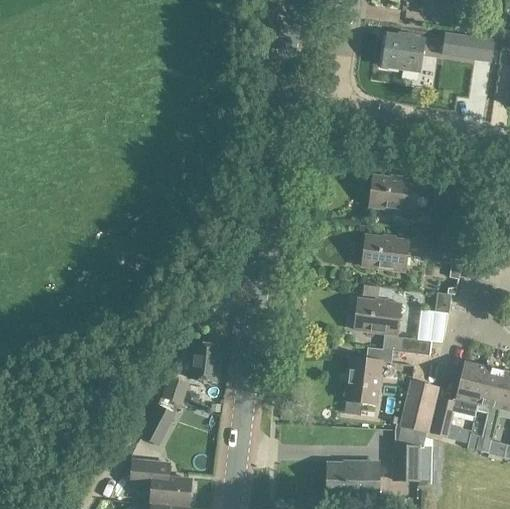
[(497,37),(500,15),(480,12),(477,35),(497,37)]
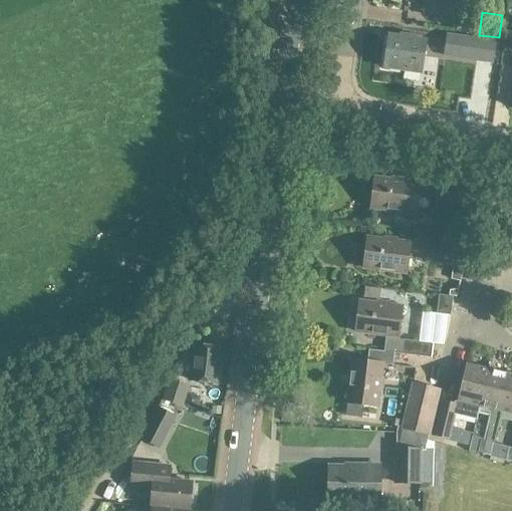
[(431,29),(428,56),(448,58),(451,31),(431,29)]
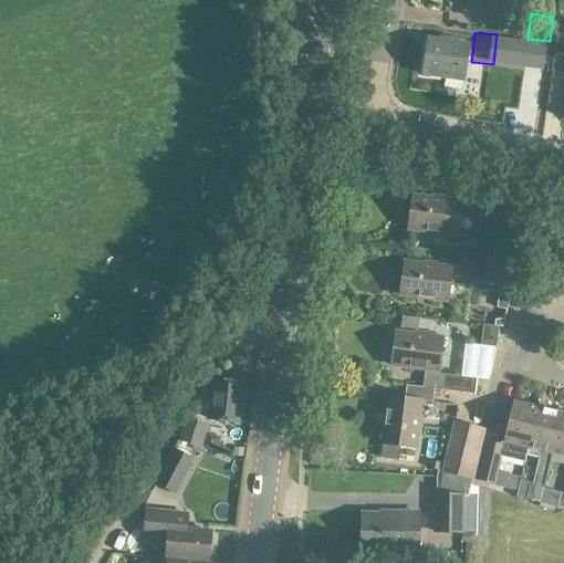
[(461,77),(467,43),(425,37),(420,71),(461,77)]
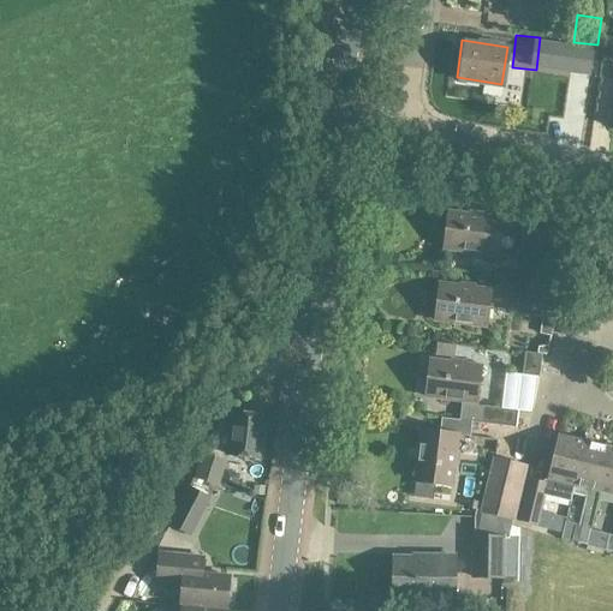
[(590,46),(561,41),(558,69),(587,72),(590,46)]
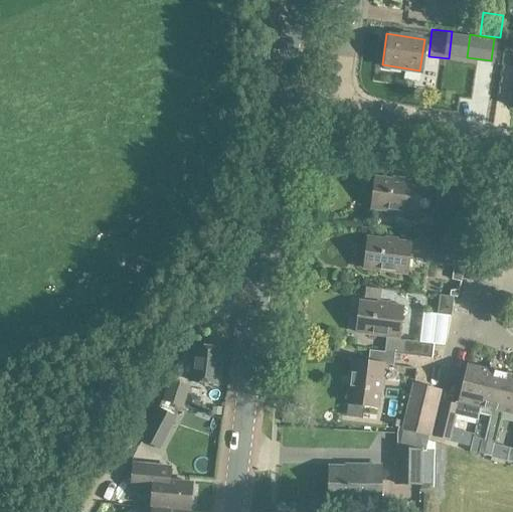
[(454,179),(419,170),(418,182),(418,186),(445,189),(445,185),(453,186),(454,179)]
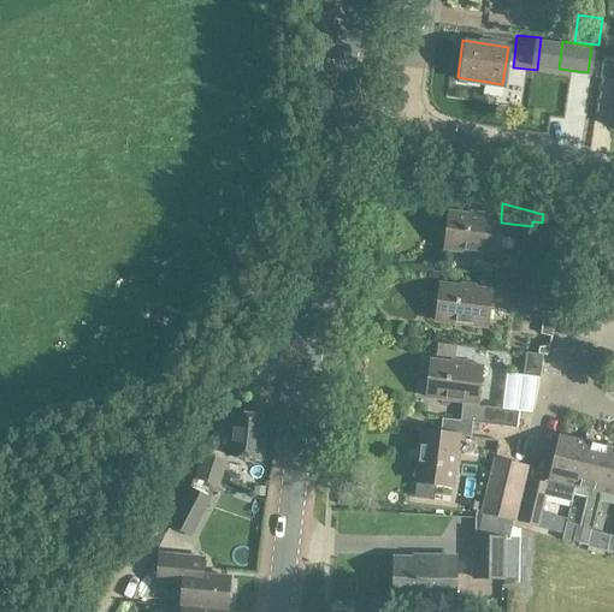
[(501,218),(448,212),(444,247),(497,254),(501,223),(501,218)]
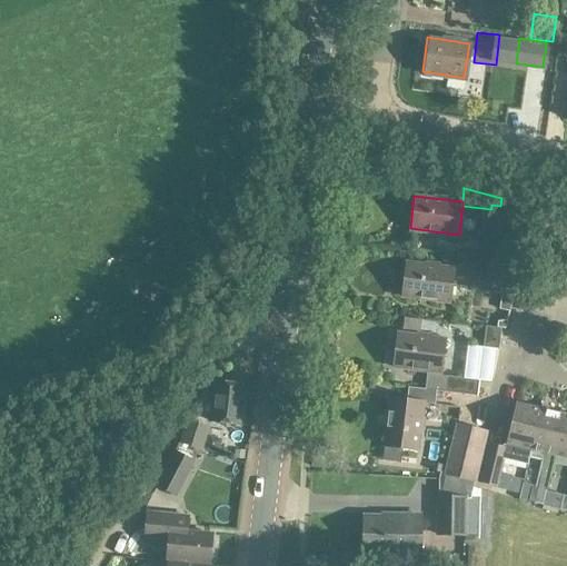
[(490,218),(519,221),(521,208),(500,206),(491,205),(491,209),(490,218)]
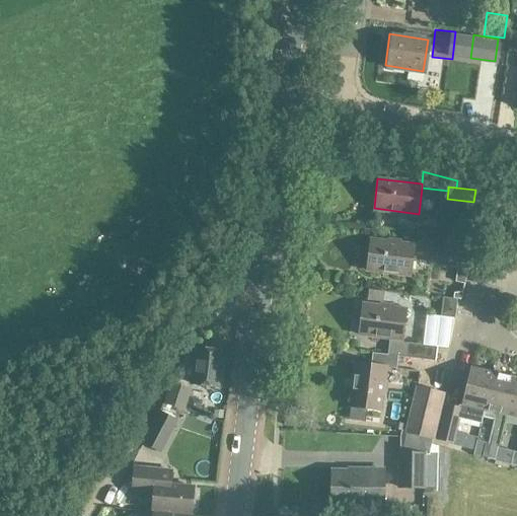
[(364,239),(363,248),(365,250),(369,251),(367,268),(410,273),(414,243),(370,237),(370,238),(366,237),(364,239)]
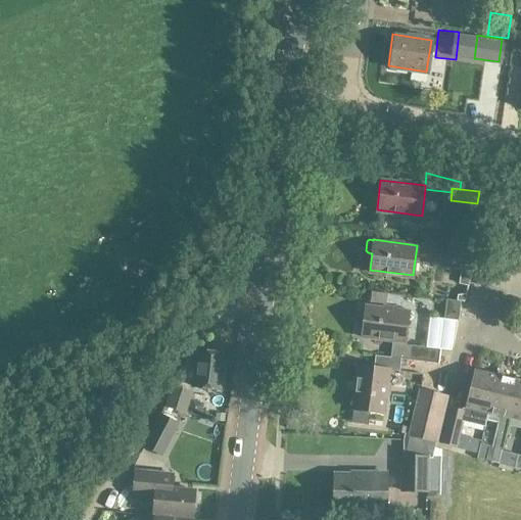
[(434,249),(432,266),(465,270),(467,253),(434,249)]
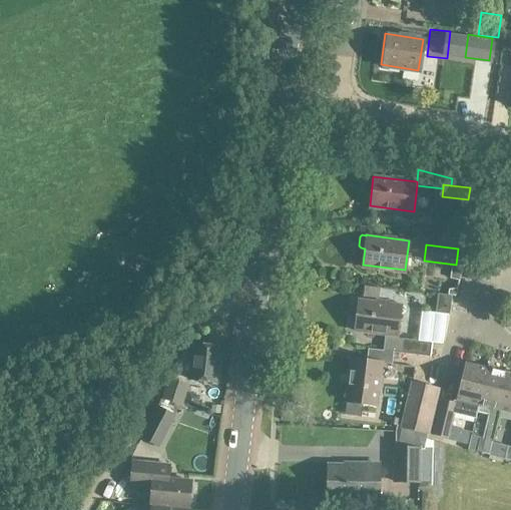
[(383,333),(382,349),(394,350),(429,355),(430,340),(397,336),(401,305),(358,300),(354,300),(352,302),(351,310),(353,313),(357,313),(355,329),(383,333)]
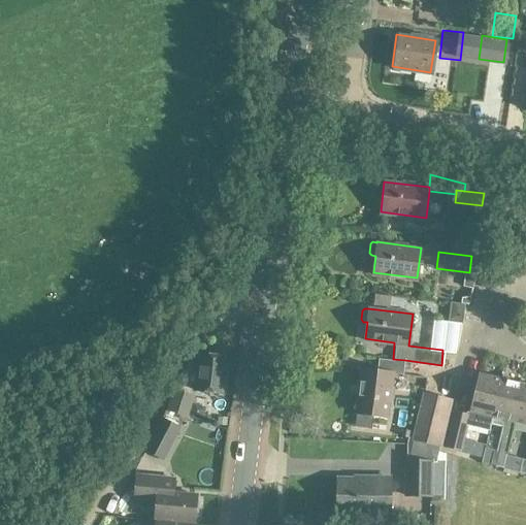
[(225,356),(197,353),(192,388),(221,392),(225,356)]
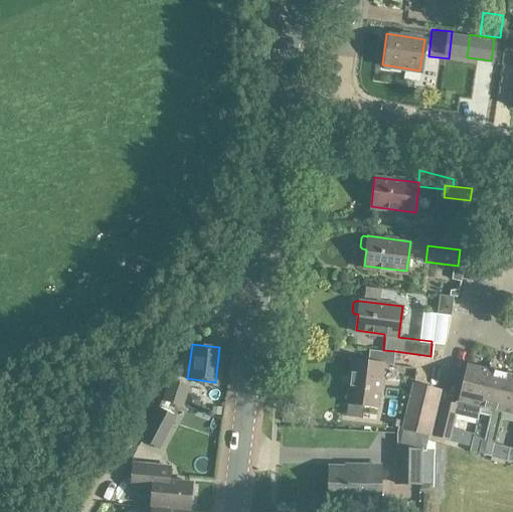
[(395,351),(383,350),(369,348),(368,361),(352,359),(347,401),(377,405),(382,363),(393,364),(395,351)]
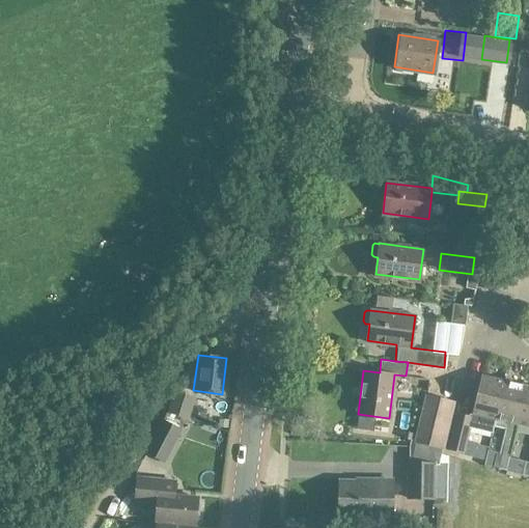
[(492,425),(494,425),(504,379),(482,373),(471,418),(453,413),(444,448),(461,453),(468,426),(490,432),(492,425)]
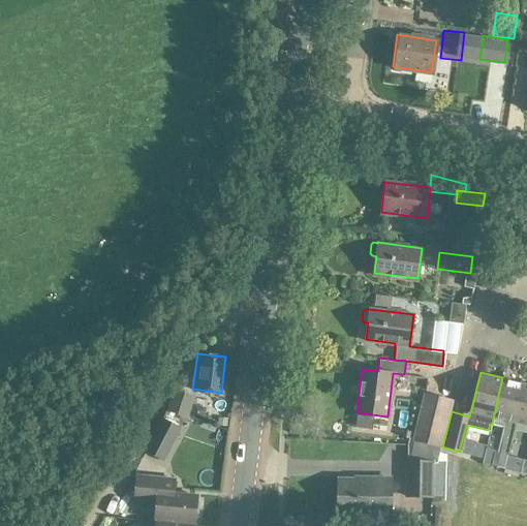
[(513,421),(516,421),(524,383),(502,377),(492,424),(502,427),(498,442),(499,442),(494,465),(501,467),(502,463),(507,465),(510,453),(504,452),(513,421)]
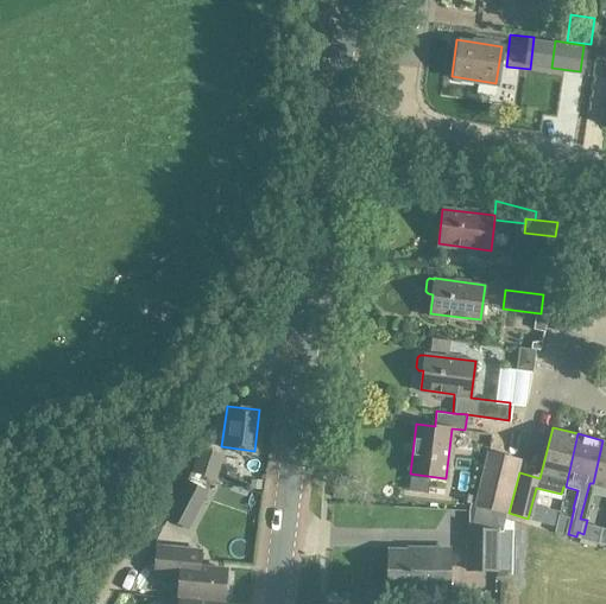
[(605,440),(603,440),(593,483),(605,487),(605,440)]
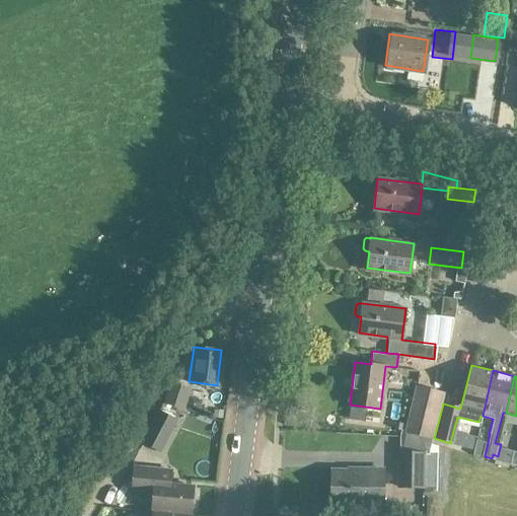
[(168,380),(161,401),(182,409),(190,387),(168,380)]
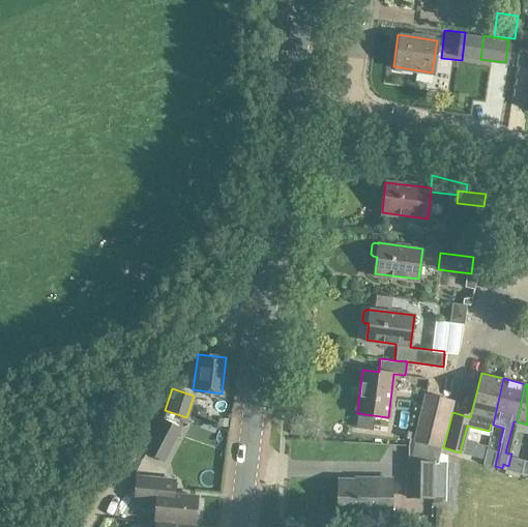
[(413,439),(439,445),(450,400),(423,393),(413,439)]
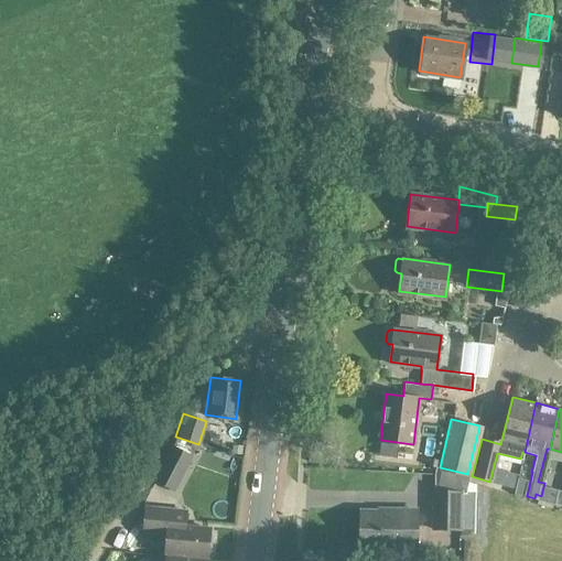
[(191,454),(172,444),(155,477),(175,487),(191,454)]
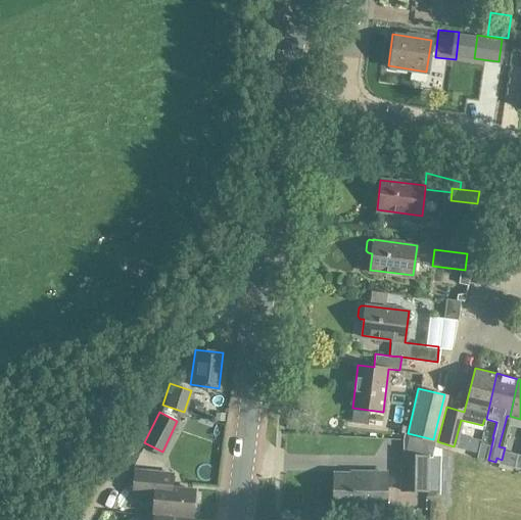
[(397,490),(426,491),(427,457),(427,455),(400,455),(398,455),(397,490)]
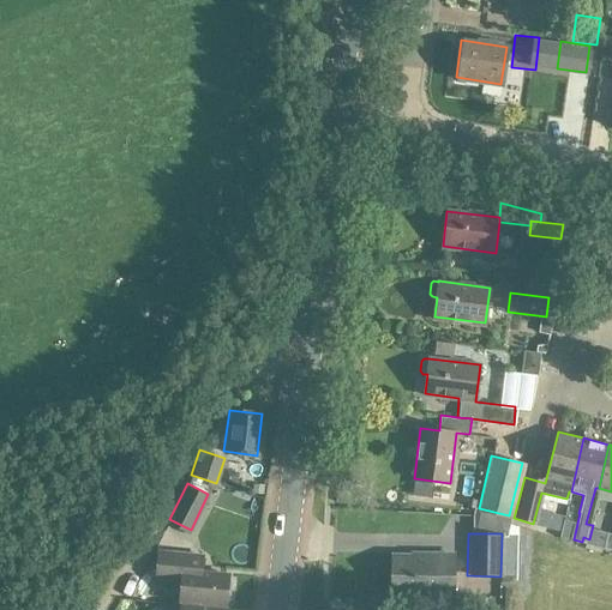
[(226,572),(199,569),(201,553),(154,549),(151,581),(180,584),(178,602),(179,602),(222,605),(222,598),(226,598),(228,579),(225,579),(226,572)]
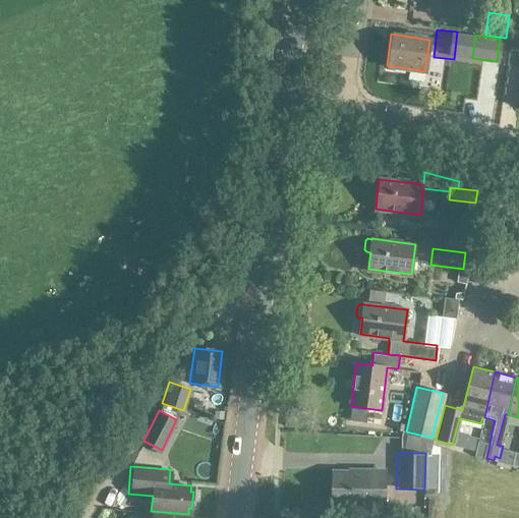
[(382,469),(357,469),(357,471),(332,470),(331,505),(382,506),(382,469)]
